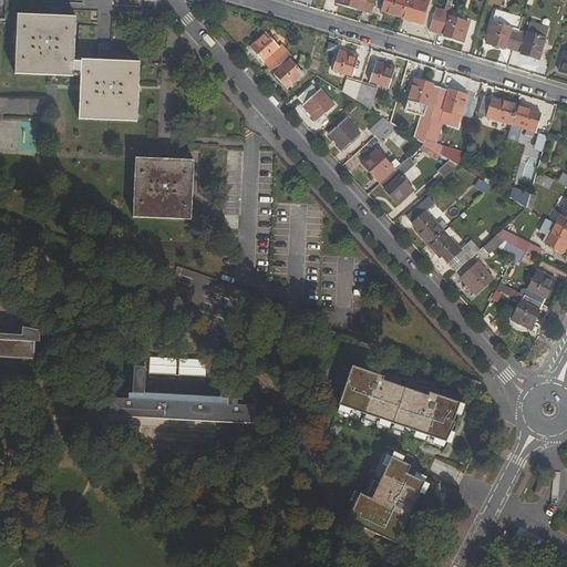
[(338,0),(338,3),(363,11),(366,0),(338,0)]
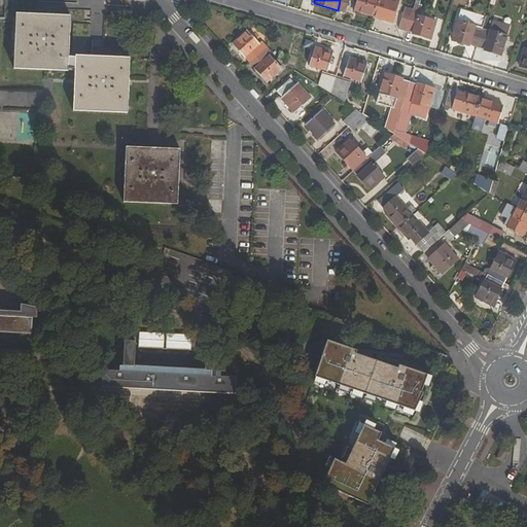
[(348,0),(340,0),(338,10),(345,12),(348,0)]
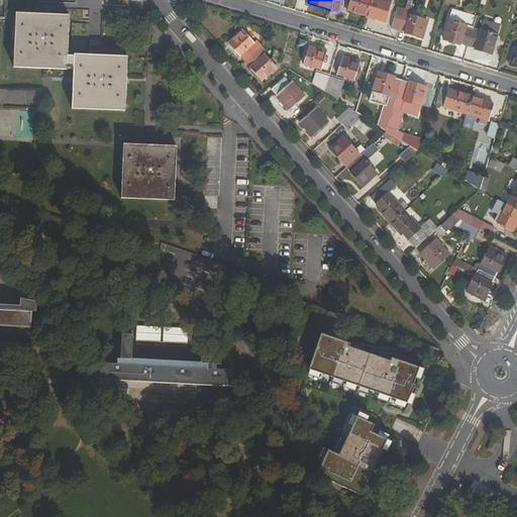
[(367,16),(371,0),(349,0),(347,10),(367,16)]
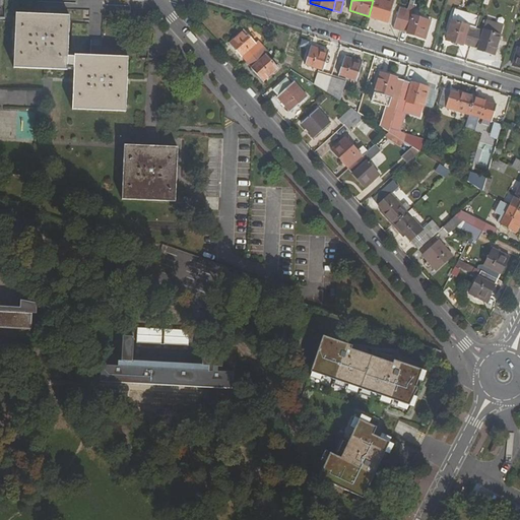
[(378,0),(373,0),(369,16),(387,22),(392,4),(378,0)]
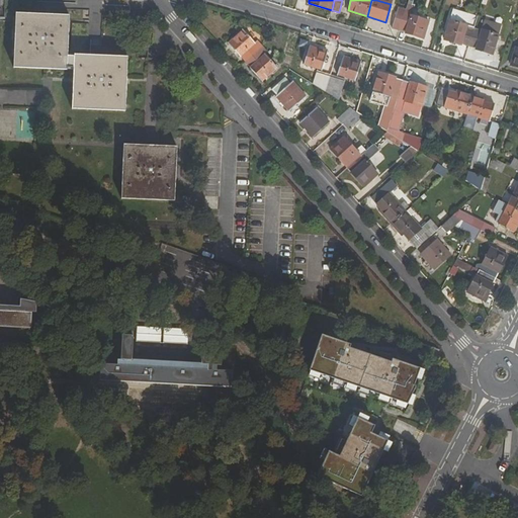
[(392,28),(400,31),(406,10),(399,8),(392,28)]
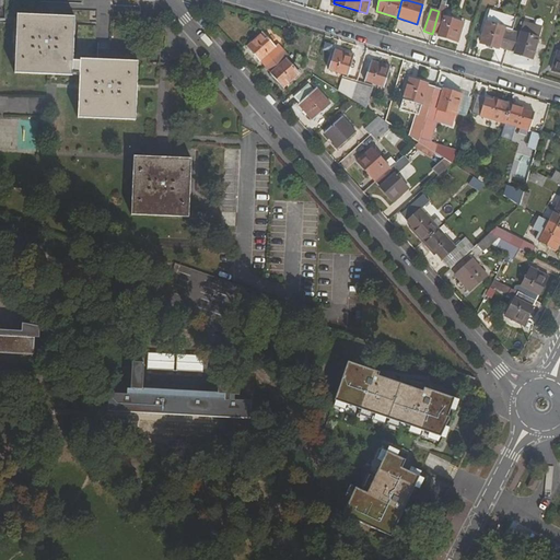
[(76,21),(89,22),(90,11),(76,10),(76,18),(76,21)]
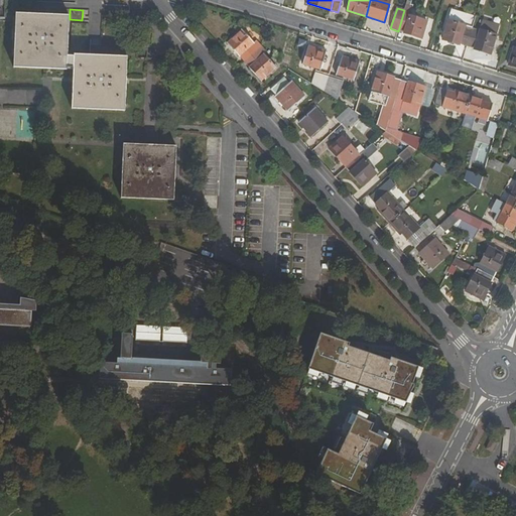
[(409,15),(404,32),(422,38),(427,21),(409,15)]
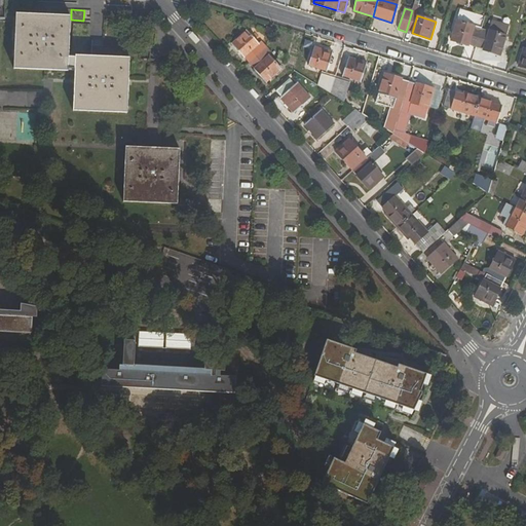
[(16,17),(14,65),(68,67),(69,54),(71,20),(16,17)]
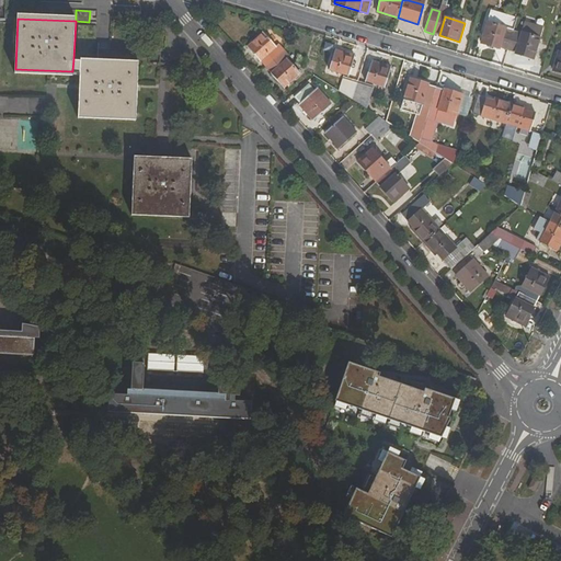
[(501,49),(501,47),(507,49),(513,32),(506,30),(507,27),(488,22),(481,42),(491,44),(490,46),(501,49)]
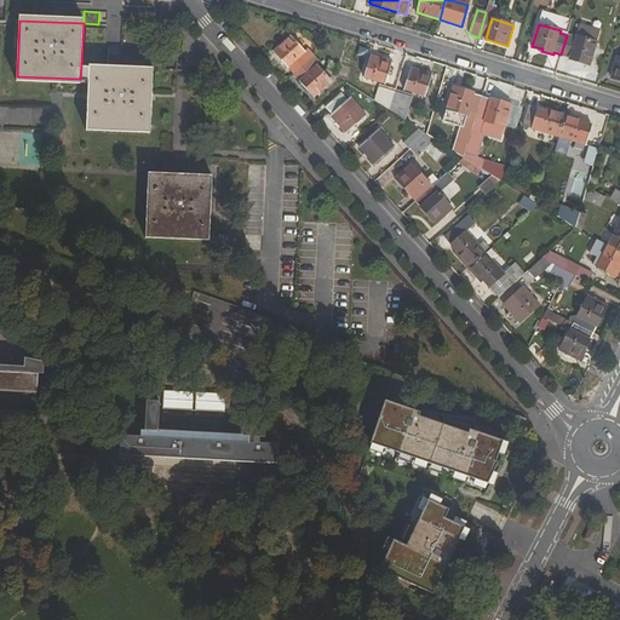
[(86,28),(86,38),(105,38),(107,29),(86,28)]
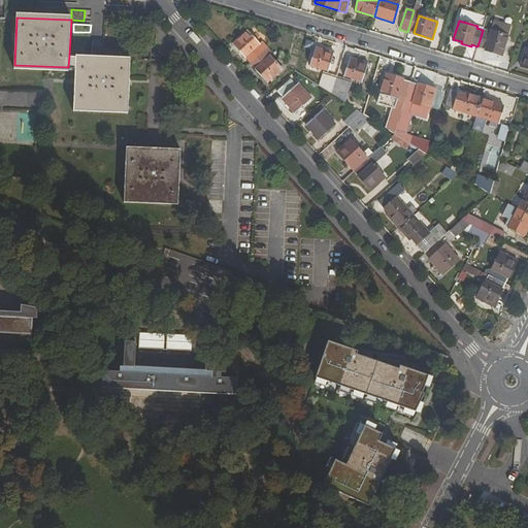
[(495,52),(502,54),(507,37),(508,36),(490,30),(490,31),(483,30),(477,46),(485,48),(484,51),(494,54),(495,52)]
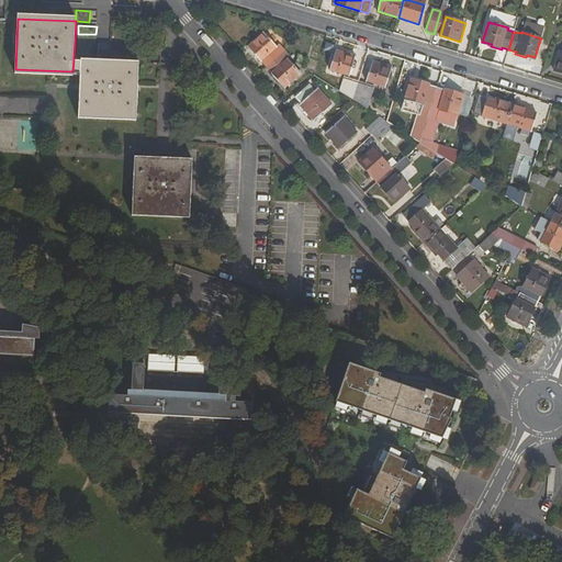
[(281,55),(283,48),(279,44),(276,47),(263,33),(250,46),(256,53),(255,54),(267,68),(281,55)]
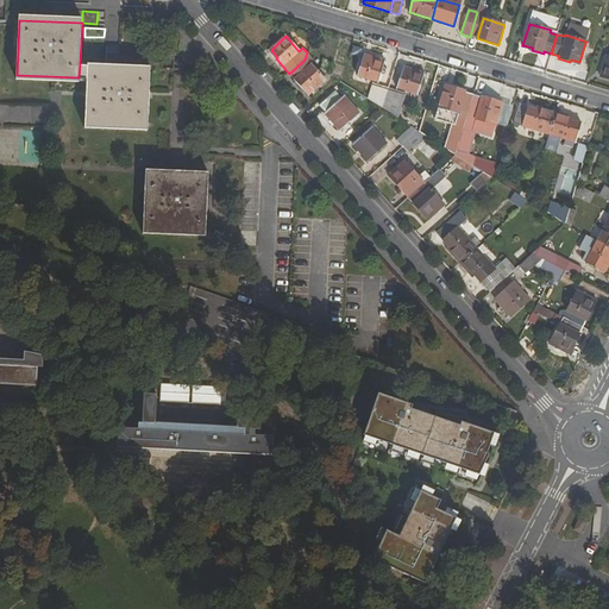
[(305,60),(289,74),(294,79),(293,80),(302,89),(306,88),(311,94),(326,80),(311,63),(314,60),(307,52),(305,60)]
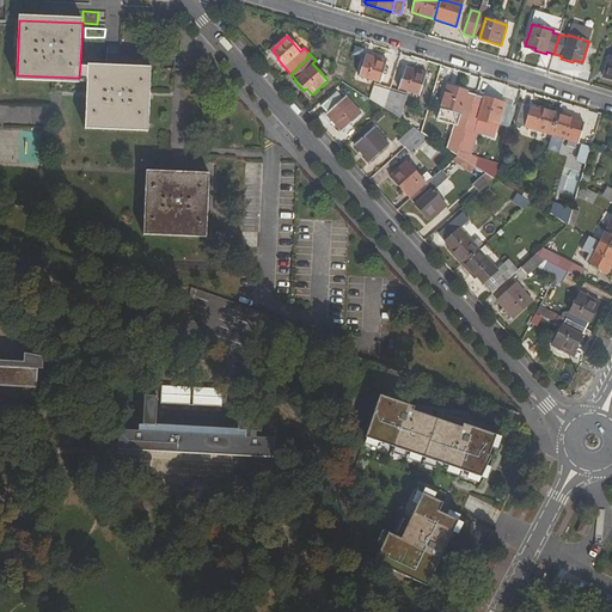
[(360,77),(380,84),(386,60),(366,54),(360,77)]
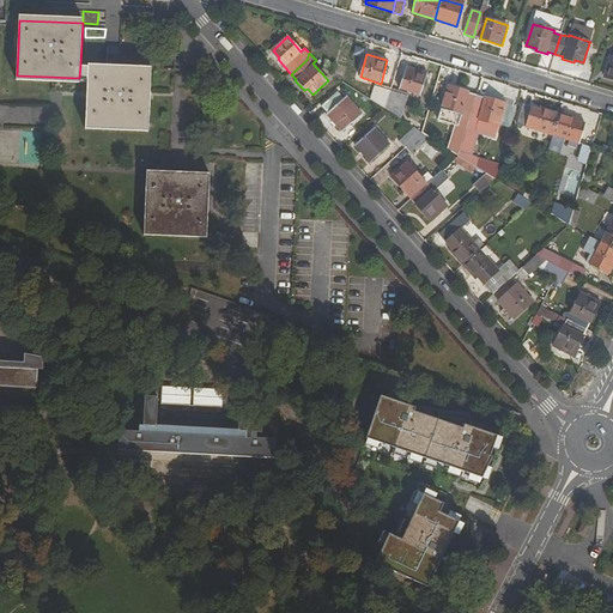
[(323,70),(331,72),(333,65),(326,62),(323,70)]
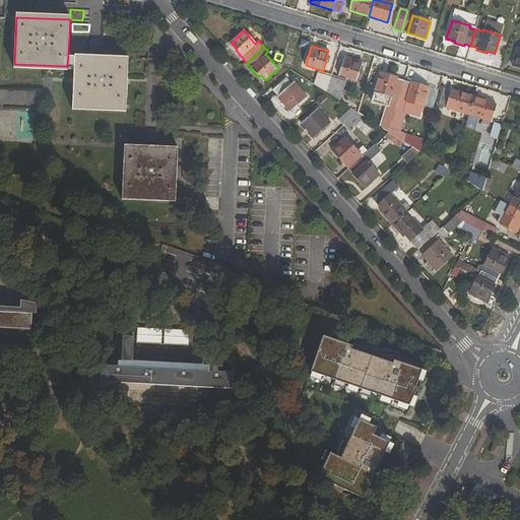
[(344,56),(339,75),(356,80),(362,61),(344,56)]
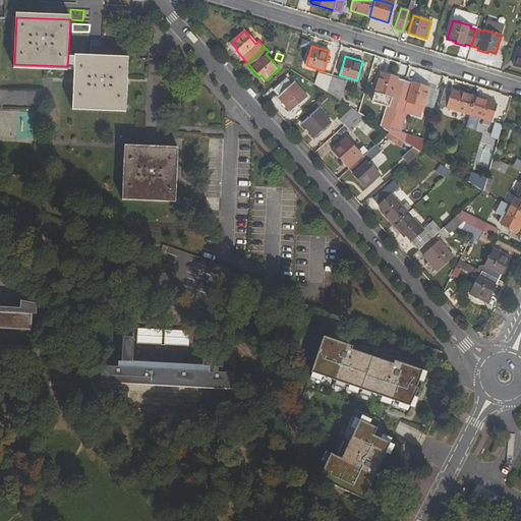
[(126,109),(128,61),(75,59),(74,70),(73,106),(126,109)]
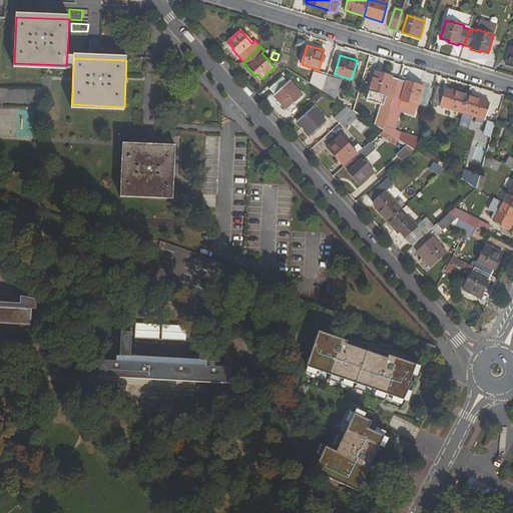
[(313,72),(310,83),(322,91),(327,76),(313,72)]
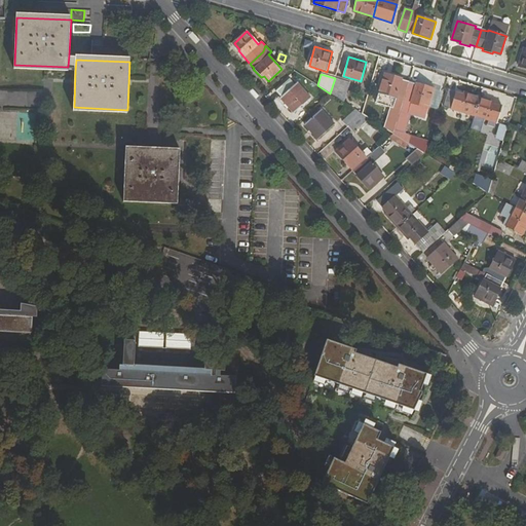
[(393,109),(401,111),(401,109),(409,82),(402,80),(402,79),(384,74),(379,92),(397,98),(393,109)]
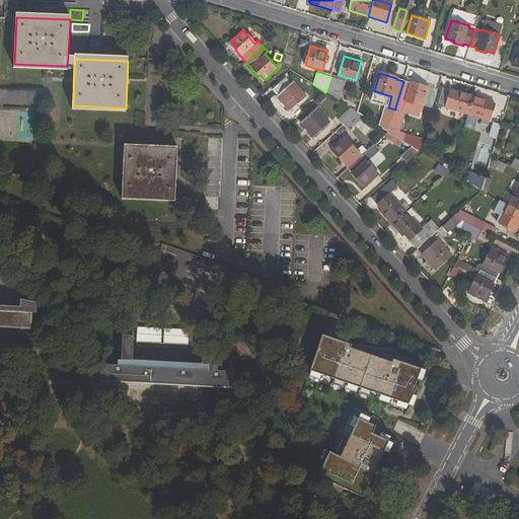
[(272,90),(290,110),(305,96),(287,76),(272,90)]
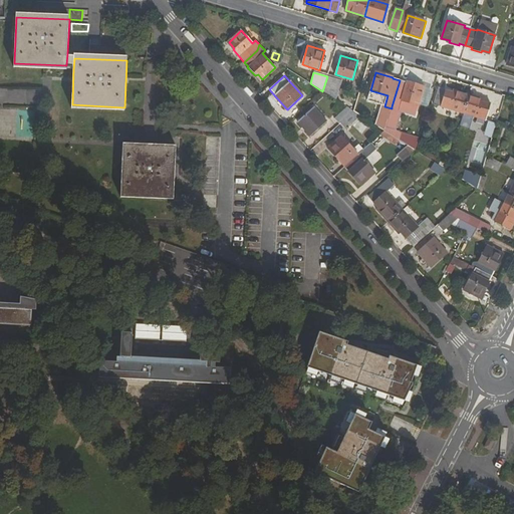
[(336,99),(342,81),(327,76),(322,91),(323,91),(336,99)]
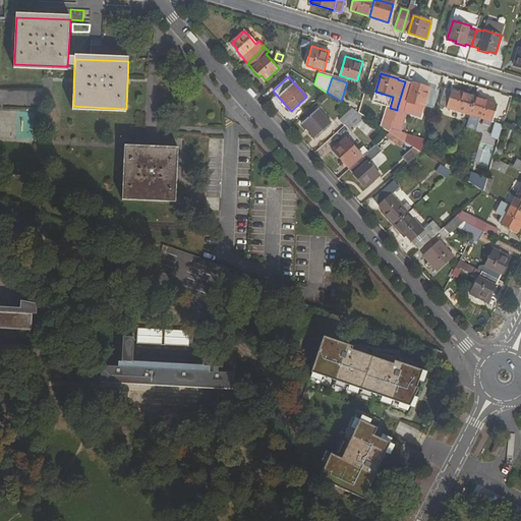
[(405,81),(397,108),(397,110),(394,118),(392,126),(389,131),(390,132),(403,140),(405,141),(407,133),(402,131),(407,114),(421,118),(429,88),(413,82),(412,83),(405,81)]
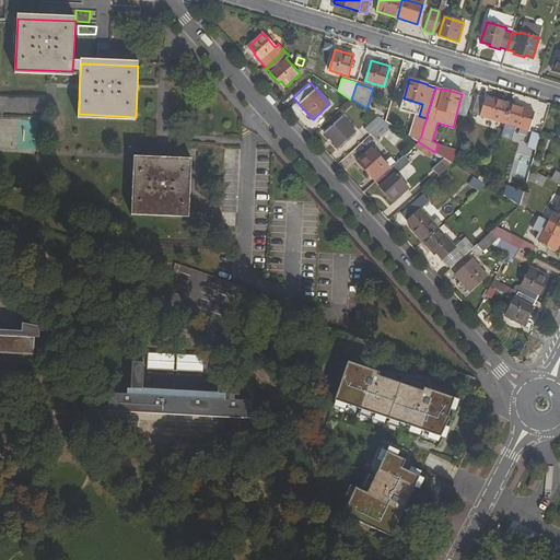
[(504,124),(511,105),(499,101),(499,103),(493,102),(478,96),(473,114),(504,124)]
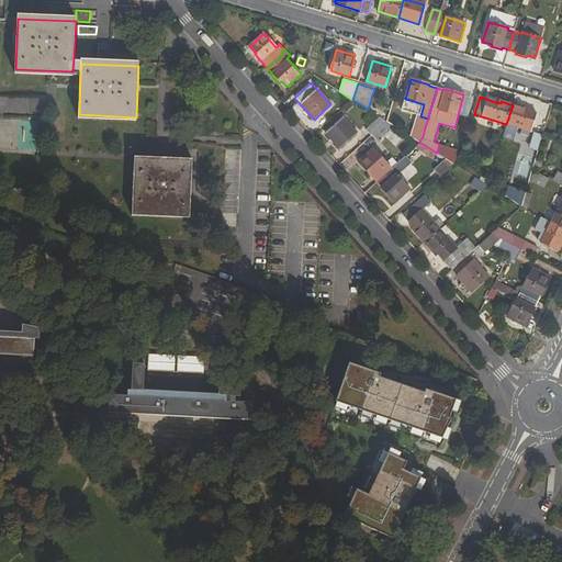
[(524,111),(525,109),(513,105),(506,124),(530,131),(536,114),(529,113),(524,111)]
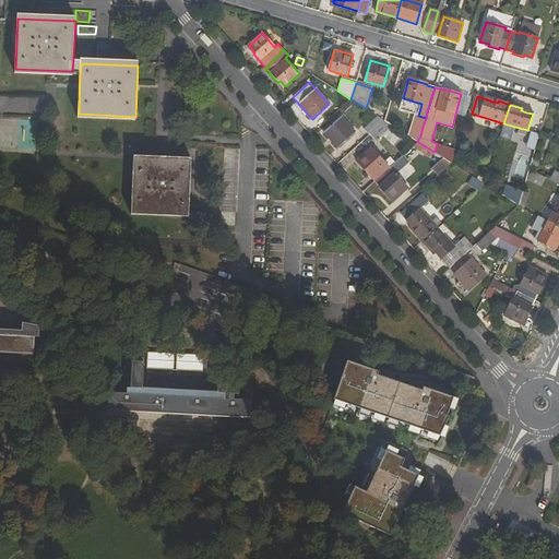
[(426,118),(418,116),(415,125),(423,127),(426,118)]
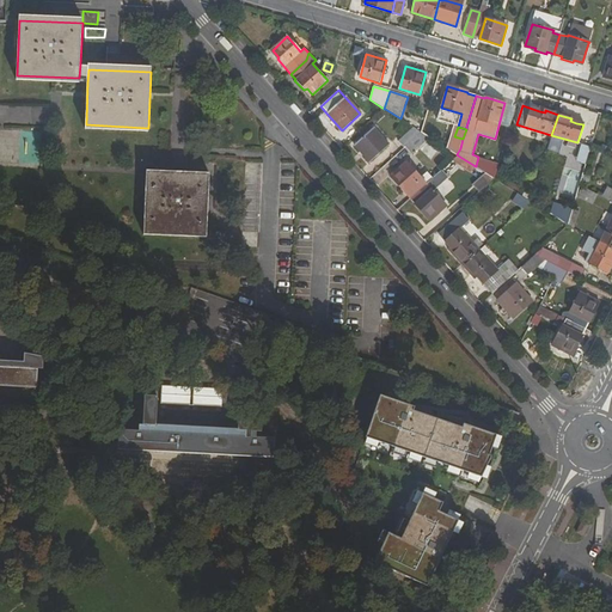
[(354,146),(368,163),(389,145),(374,128),(354,146)]
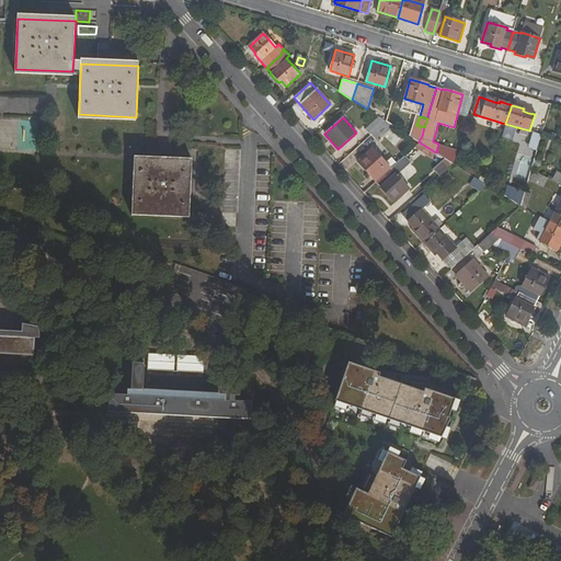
[(365,129),(370,135),(371,134),(386,121),(379,117),(365,129)]
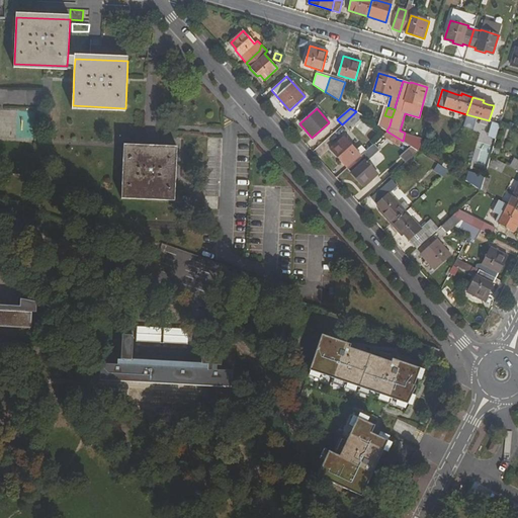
[(357,112),(356,111),(343,123),(349,131),(362,118),(357,112)]
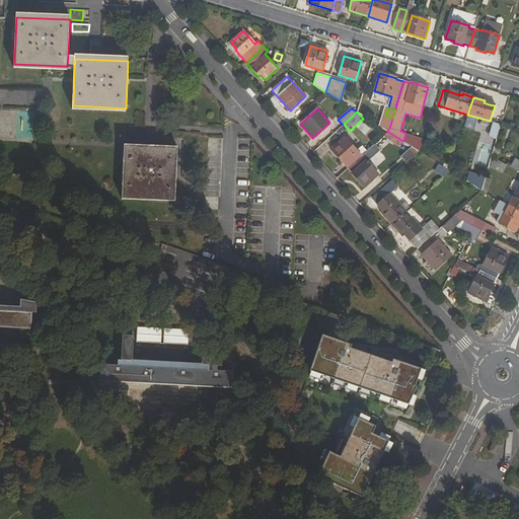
[(385,116),(384,122),(390,126),(392,118),(385,116)]
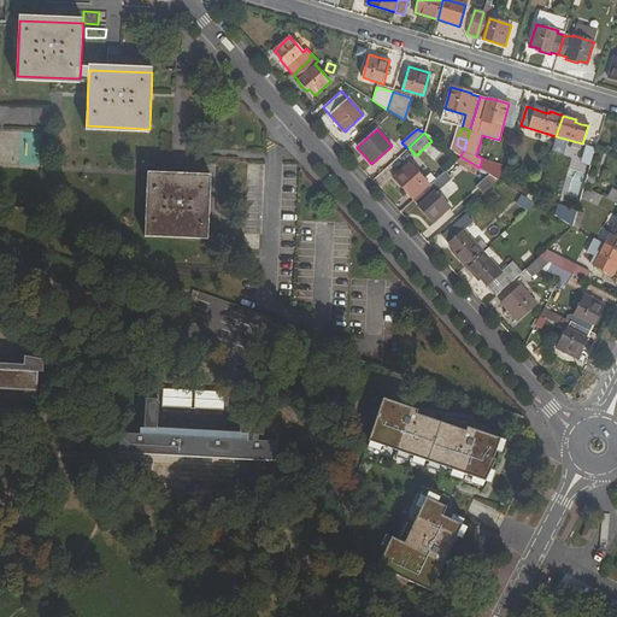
[(581,163),(591,165),(595,148),(586,145),(581,163)]
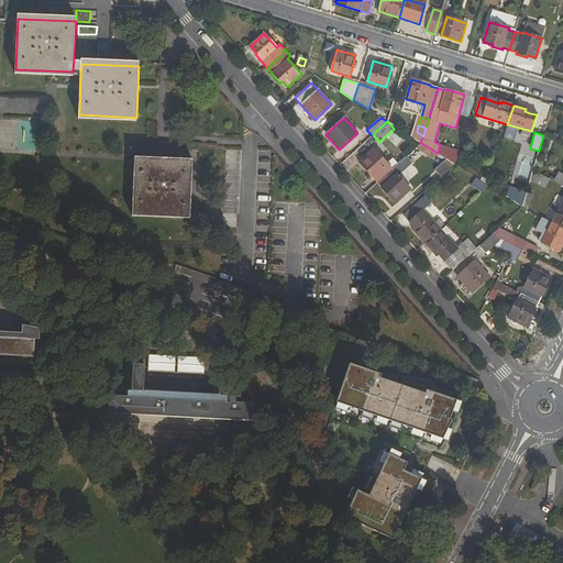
[(431,157),(435,152),(421,143),(417,148),(431,157)]
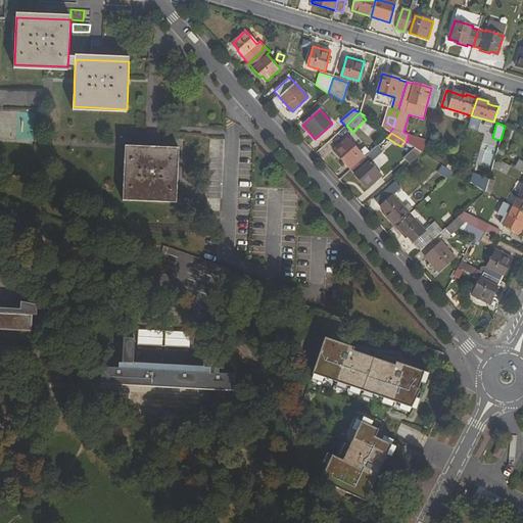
[(407,142),(415,147),(418,137),(409,134),(407,142)]
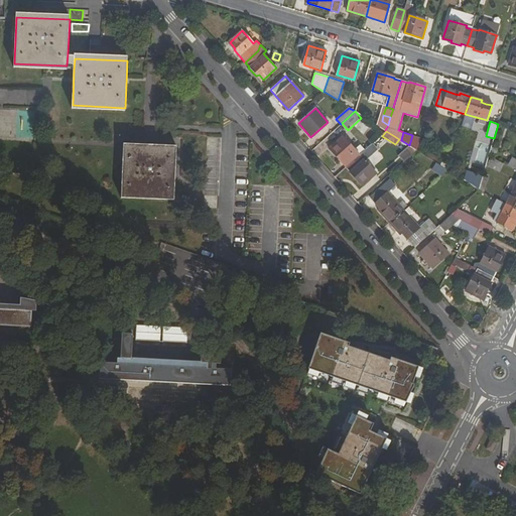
[(343,162),(347,167),(365,150),(360,145),(355,150),(342,136),(329,148),(342,163),(343,162)]
